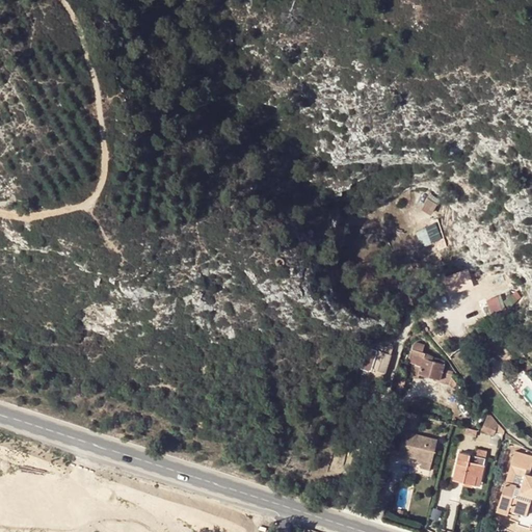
[(444,237),(437,221),(417,230),(423,245),(444,237)]
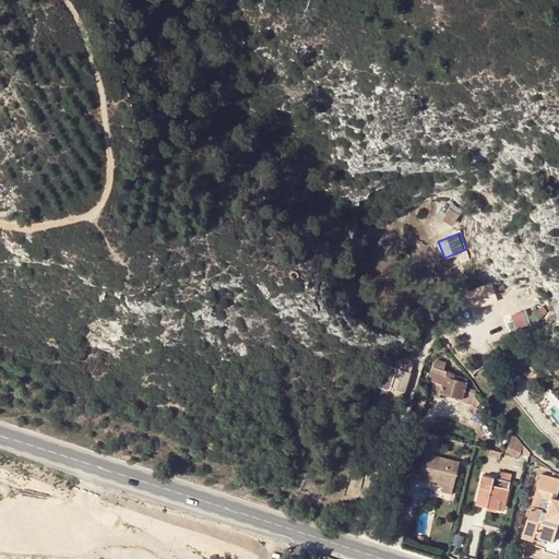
[(290,275),(292,277),(293,278),(295,278),(297,278),(298,277),(299,276),(299,274),(299,273),(299,271),(297,270),(295,270),(294,270),(292,271),(290,273),(290,275)]
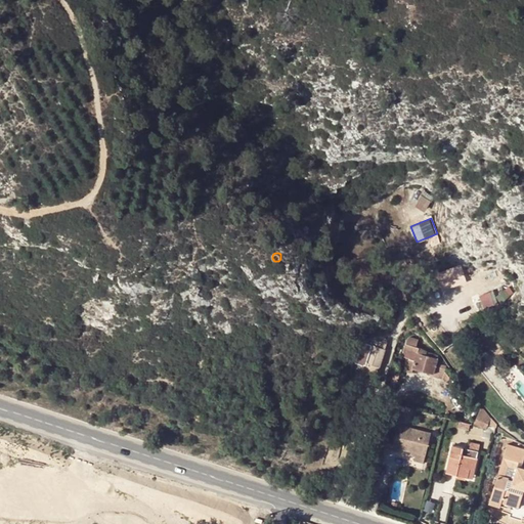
[(441,290),(467,281),(462,265),(436,273),(441,290)]
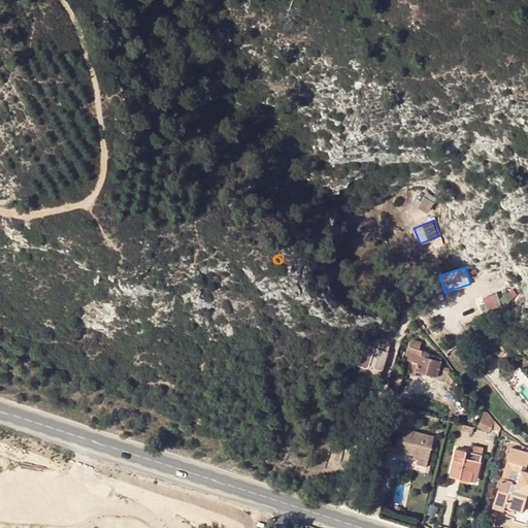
[(495,295),(485,297),(487,304),(496,302),(495,295)]
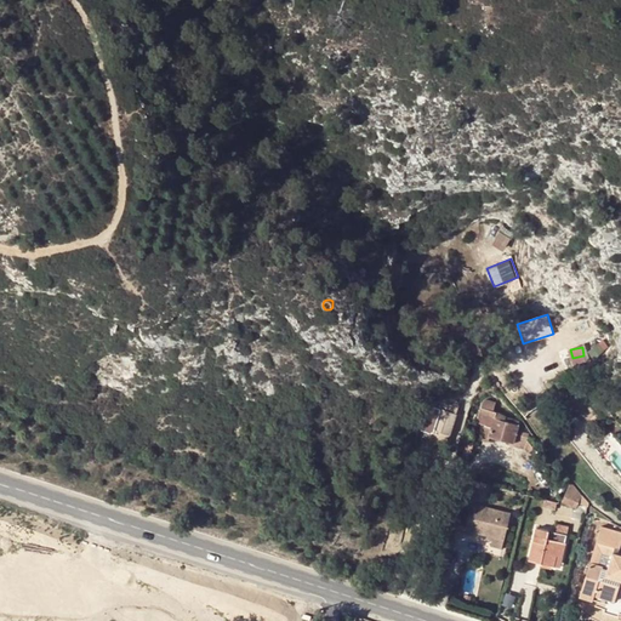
[(575,415),(586,406),(581,399),(569,408),(575,415)]
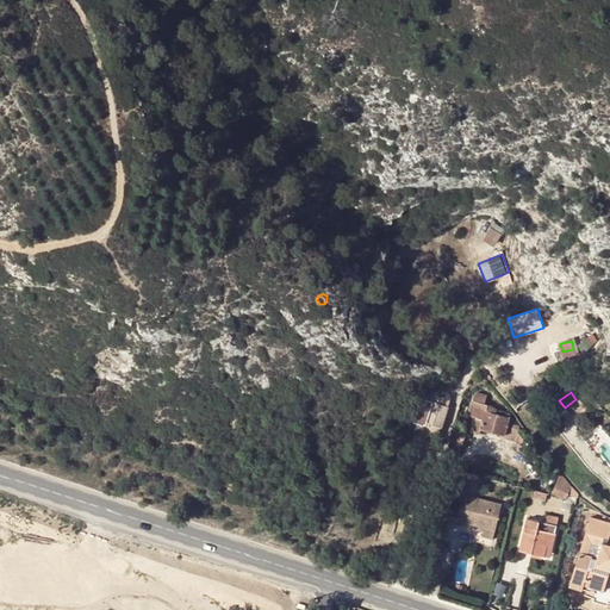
[(483,428),(506,435),(505,437),(517,440),(521,428),(509,424),(511,416),(508,414),(505,412),(502,411),(498,411),(495,409),(491,406),(489,405),(485,404),(486,396),(478,393),(473,396),(468,415),(478,418),(475,428),(481,429),(483,428)]
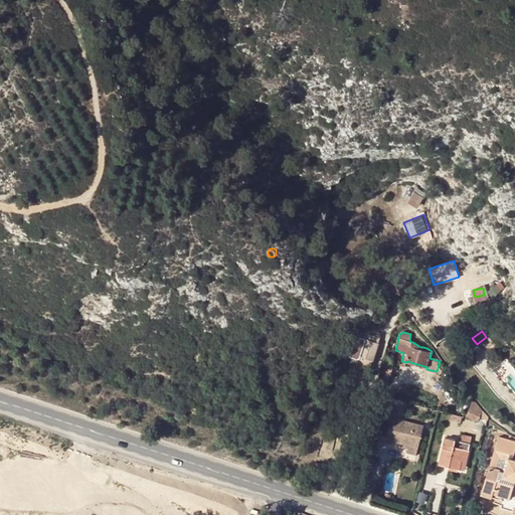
[(495,349),(486,337),(477,344),(486,356),(490,352),(495,349)]
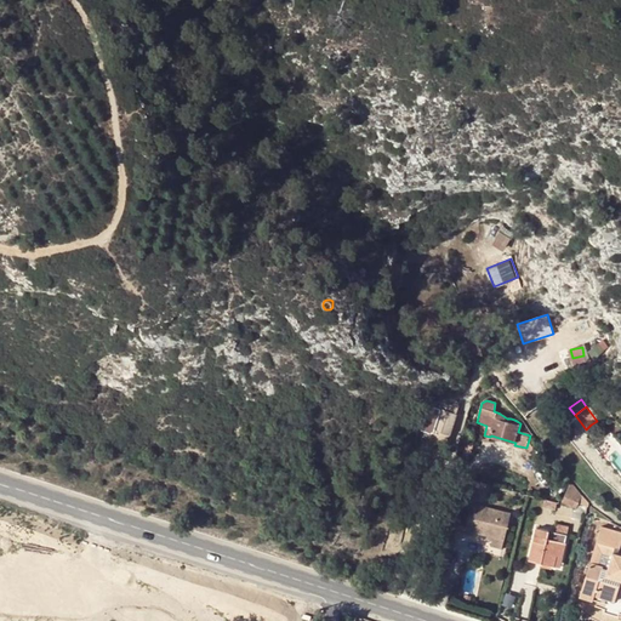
[(443,410),(436,431),(448,434),(455,414),(443,410)]
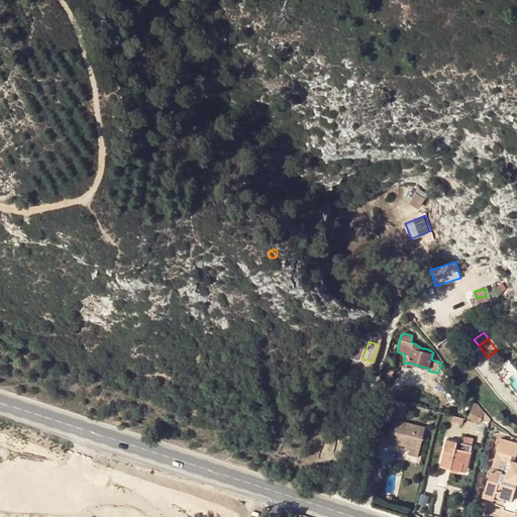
[(476,401),(468,417),(481,422),(482,419),(485,412),(476,401)]
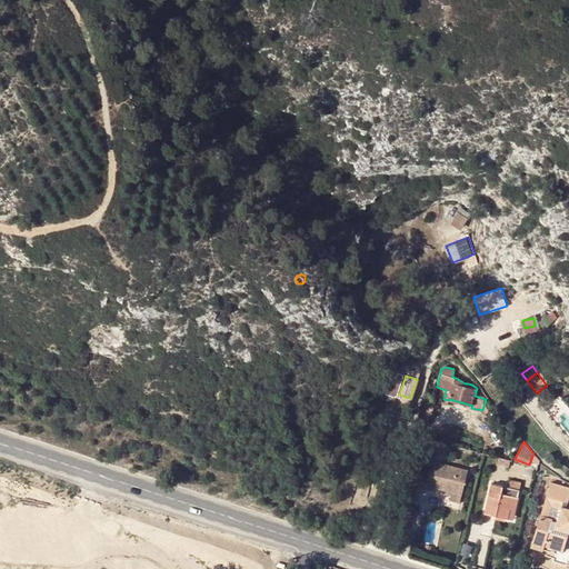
[(533,453),(530,461),(539,465),(539,460),(533,453)]
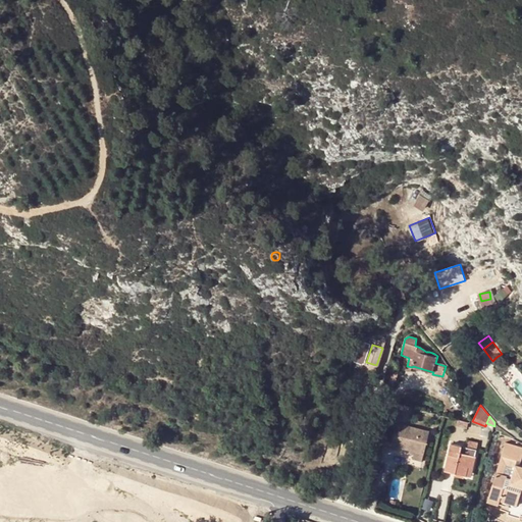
[(468,421),(458,419),(457,424),(466,427),(468,421)]
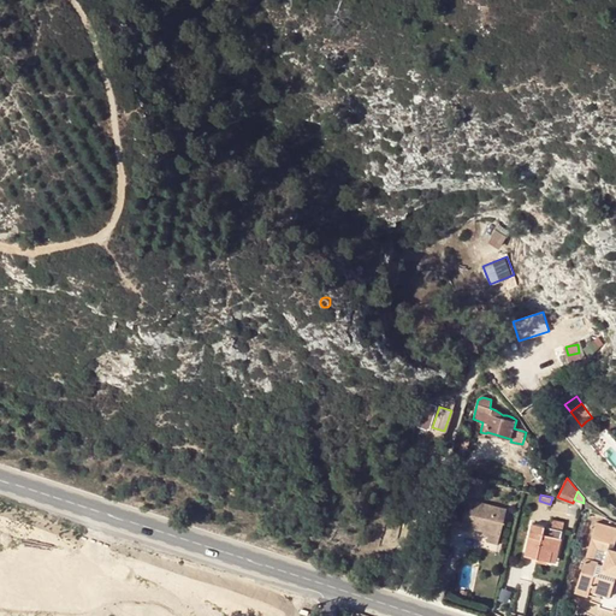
[(462,499),(456,528),(466,532),(466,527),(480,532),(497,535),(503,510),(462,499)]
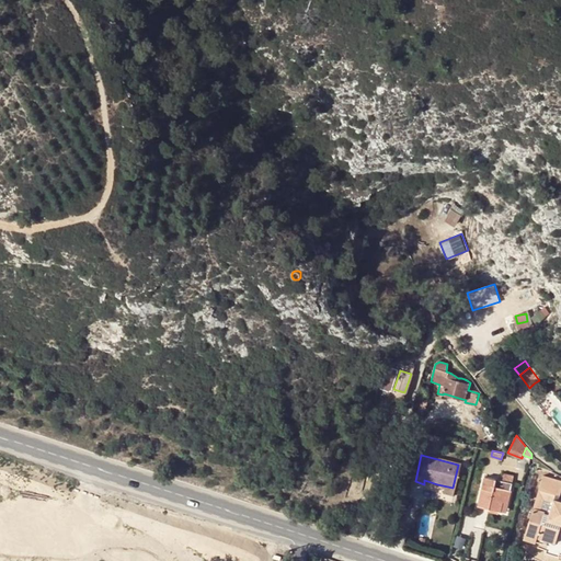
[(504,473),(502,480),(512,483),(514,476),(504,473)]
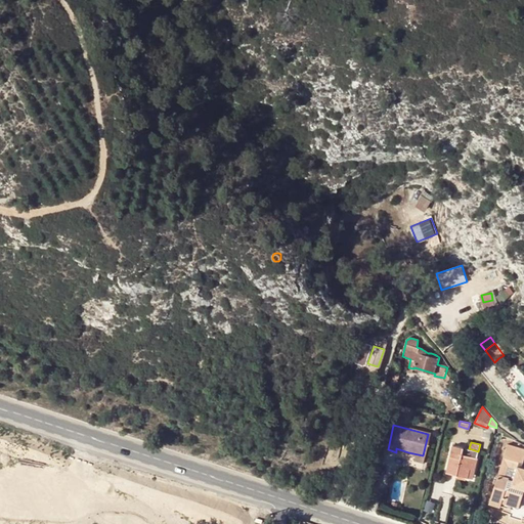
[(523,448),(508,444),(504,456),(523,463),(523,459),(523,448)]
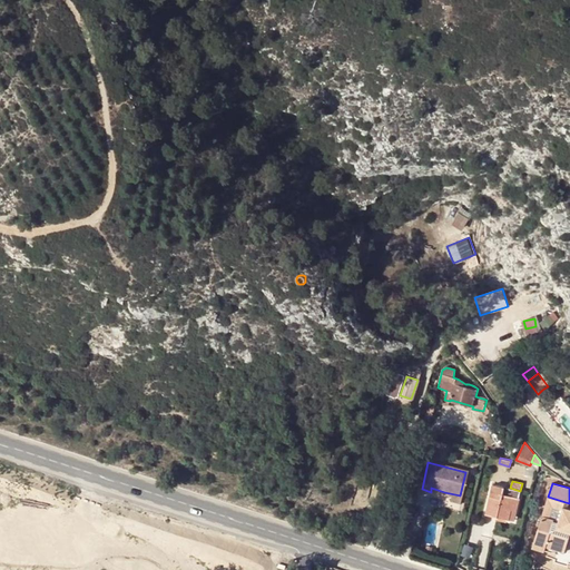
[(516,512),(520,491),(510,488),(494,484),(487,513),(498,517),(507,518),(508,519),(510,511),(516,512)]
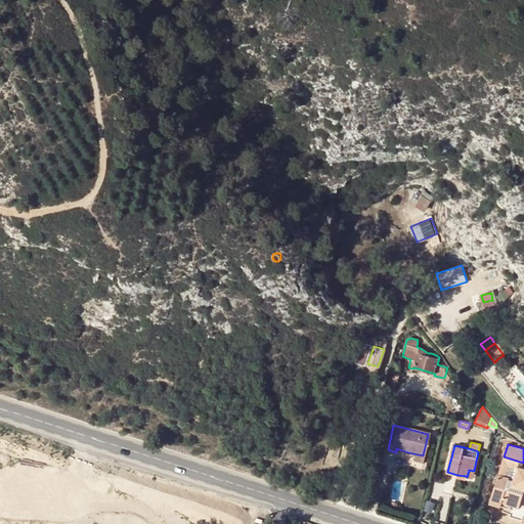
[(423,455),(408,452),(407,454),(411,455),(410,460),(421,463),(423,455)]
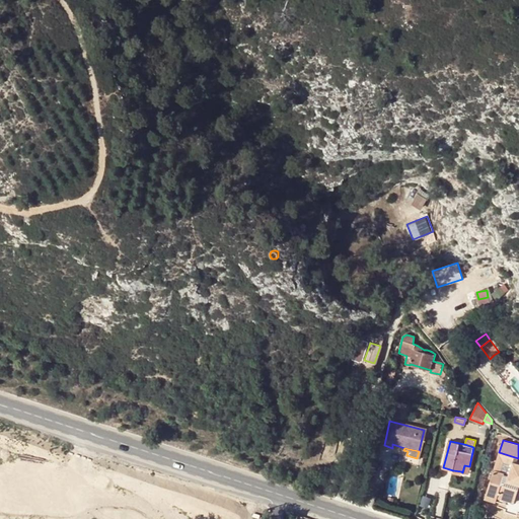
[(499,452),(498,457),(513,461),(517,462),(518,458),(499,452)]
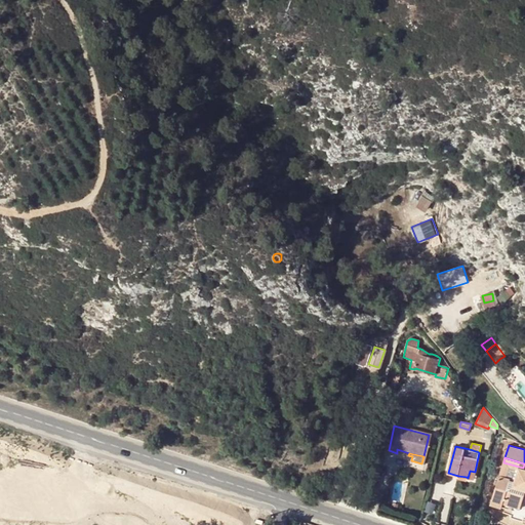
[(507,466),(502,463),(492,496),(501,499),(501,501),(519,507),(523,494),(518,492),(519,487),(524,489),(524,469),(523,468),(519,467),(515,480),(503,477),(507,466)]
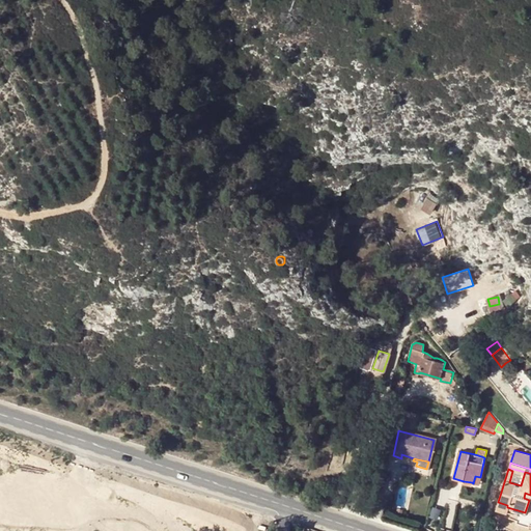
[(496,509),(505,512),(507,507),(507,505),(498,502),(496,509)]
